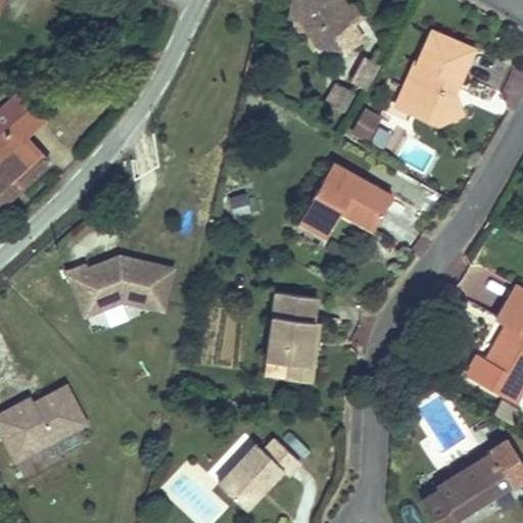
[(288,0),(286,9),(298,14),(311,36),(329,38),(335,35),(343,48),(360,36),(352,21),(362,15),(353,0),(347,0),(341,4),(337,0),(288,0)]
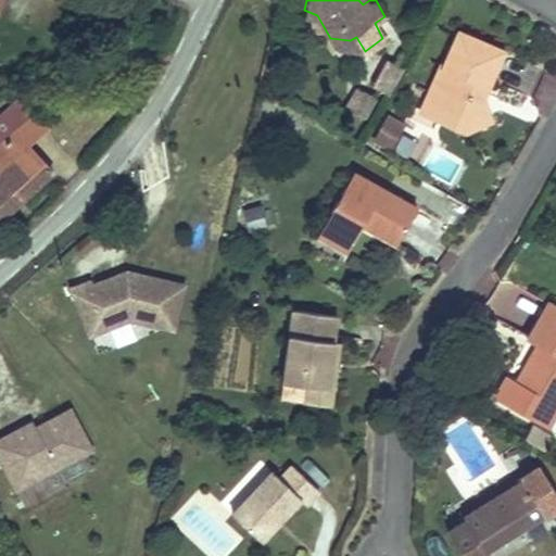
[(454,25),(424,84),(442,92),(436,104),(431,113),(458,129),(464,121),(477,98),(476,93),(465,88),(472,72),(484,77),(497,50),(454,25)]
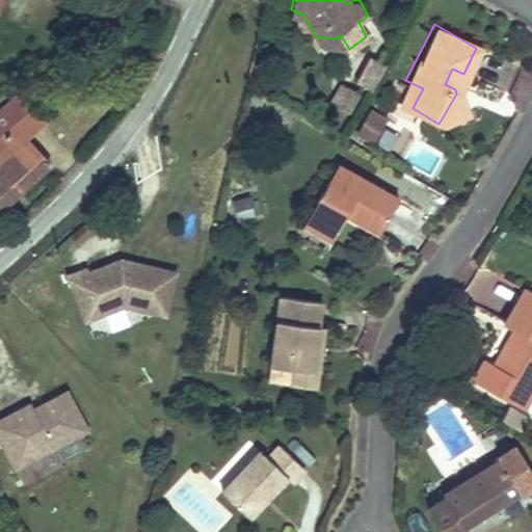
[(387,71),(370,60),(358,80),(375,90),(387,71)]
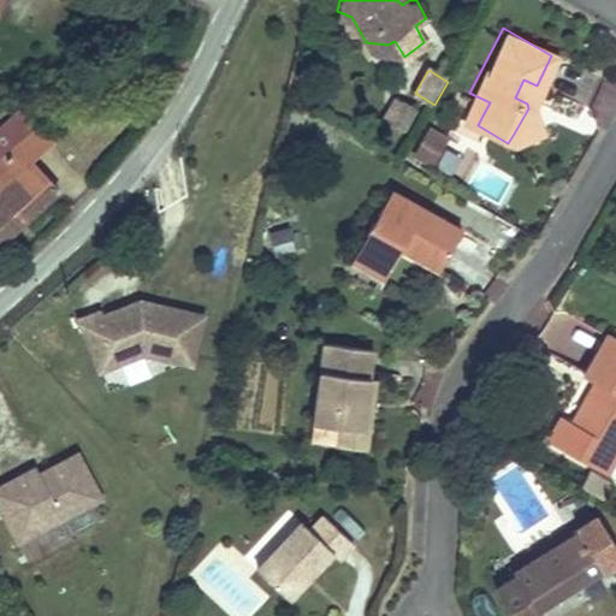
[(515,98),(527,104),(537,86),(523,80),(515,98)]
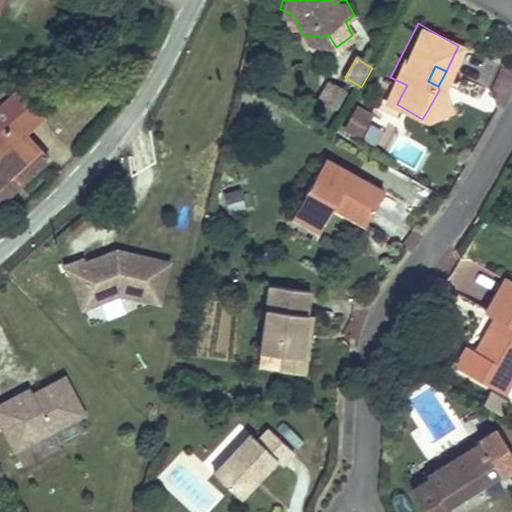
[(385,86),(380,94),(397,104),(401,96),(407,85),(390,77),(385,86)]
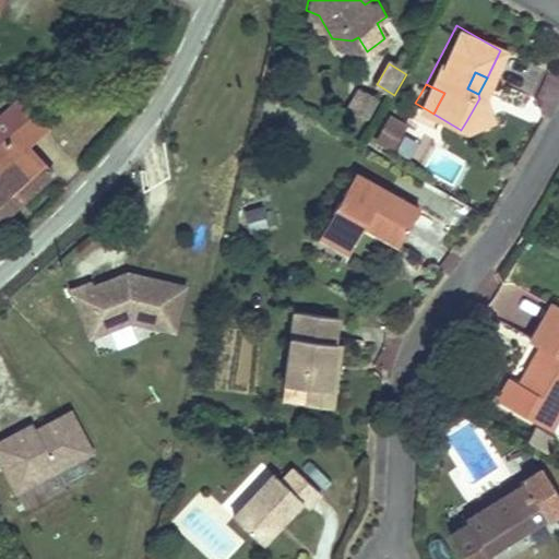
[(382,98),(358,86),(344,114),(369,126),(382,98)]
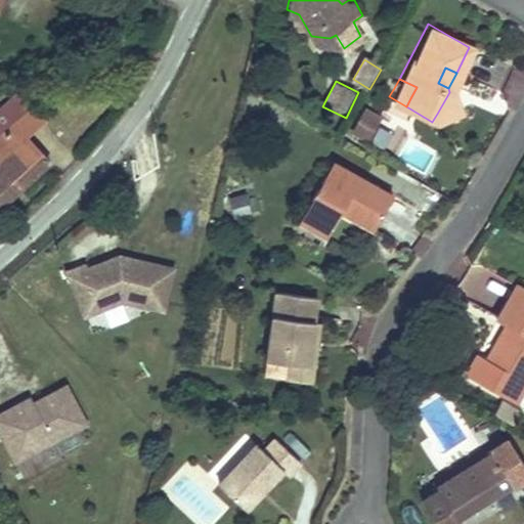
[(449,92),(437,114),(462,110),(449,92)]
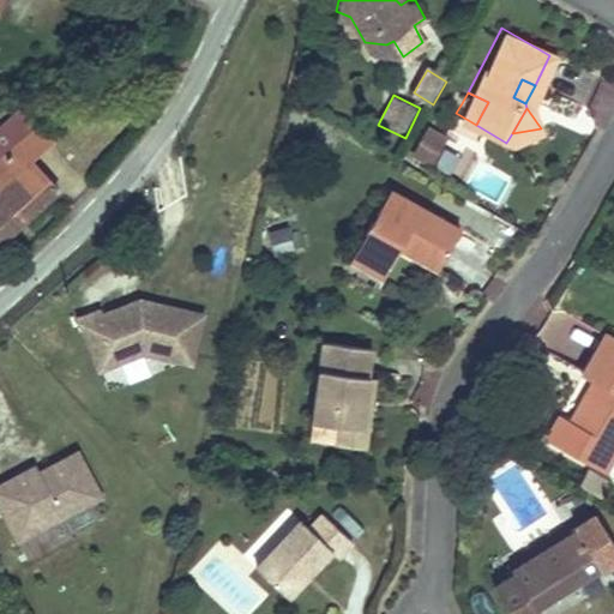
[(22,110),(0,128),(29,163),(50,144),(22,110)]
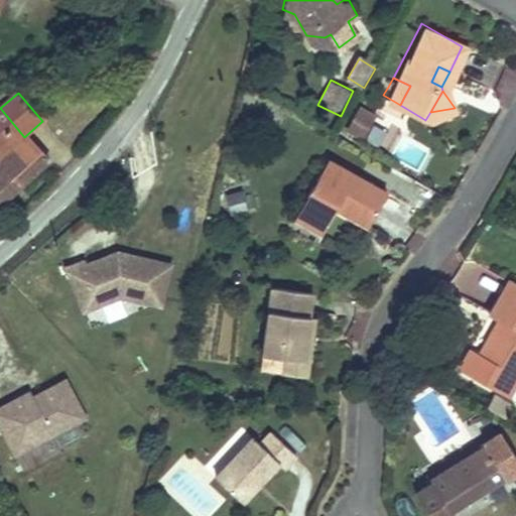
[(375,114),(362,106),(350,127),(363,135),(375,114)]
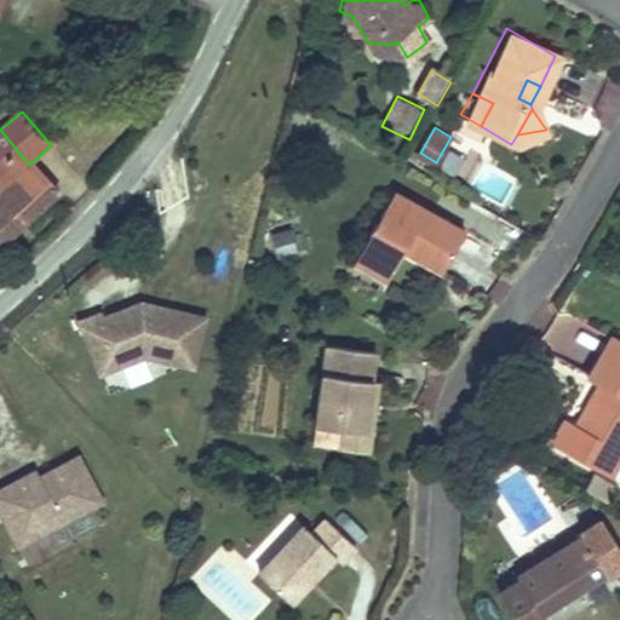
[(29,165),(0,130),(0,242),(56,195),(29,165)]
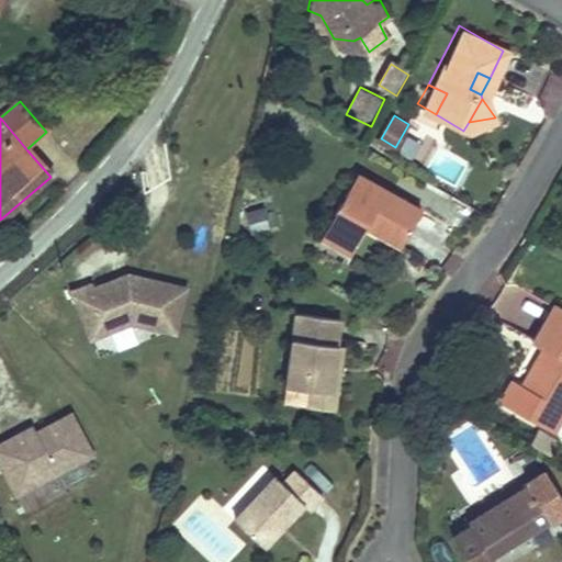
[(265,122),(256,135),(265,141),(273,127),(265,122)]
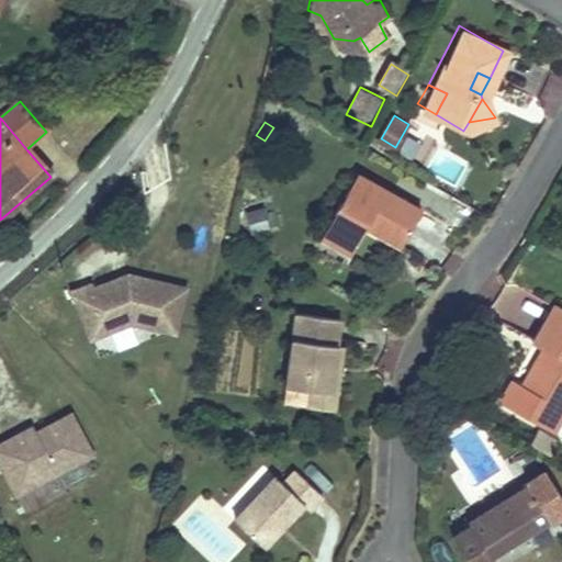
[(424,206),(362,171),(334,221),(353,231),(364,212),(409,235),(424,206)]
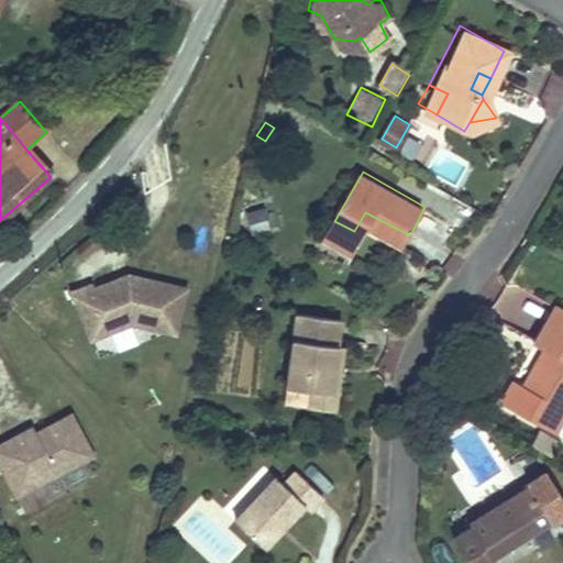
[(250,233),(268,227),(262,206),(243,211),(250,233)]
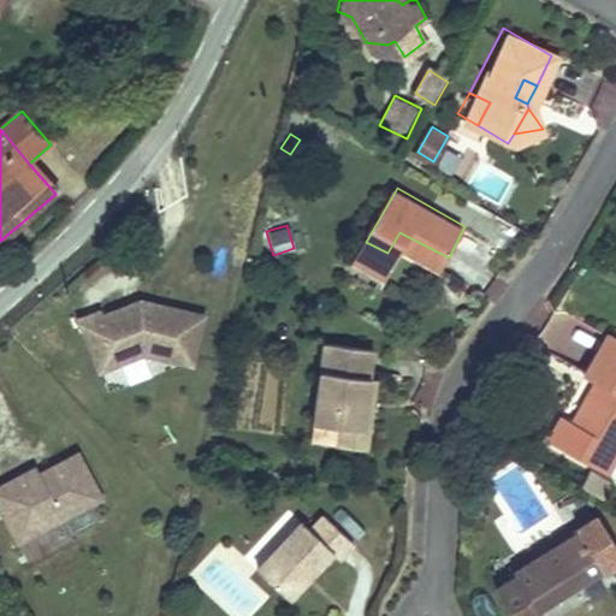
[(388,253),(366,242),(356,260),(388,274),(404,249),(443,271),(449,258),(400,232),(388,253)]
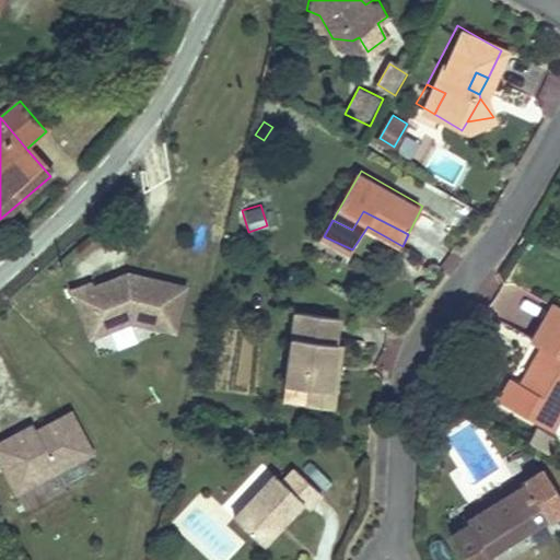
[(172,330),(182,284),(124,272),(123,279),(109,284),(107,280),(90,287),(88,281),(68,290),(80,319),(97,313),(105,330),(128,321),(172,330)]
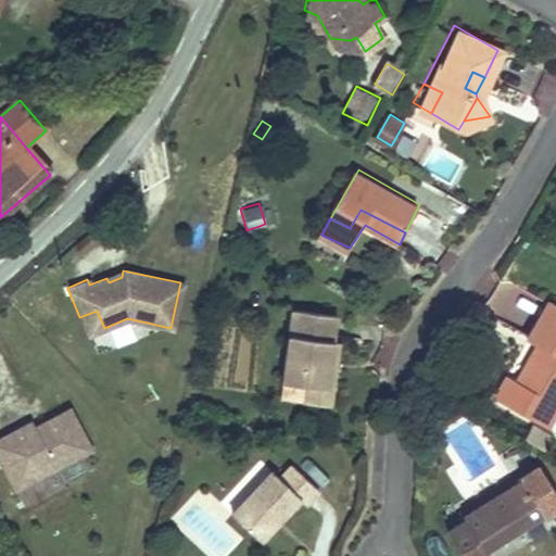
[(122,277),(123,270),(106,278),(109,282),(122,277)]
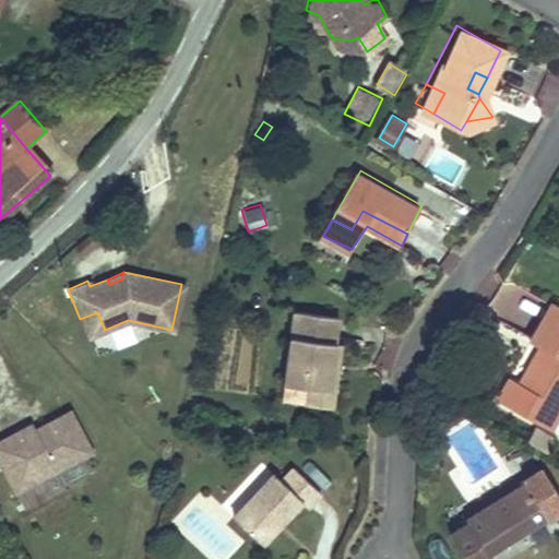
[(558,305),(554,302),(533,341),(543,345),(547,347),(542,357),(537,355),(523,382),(513,377),(501,397),(554,427),(558,417),(558,305)]
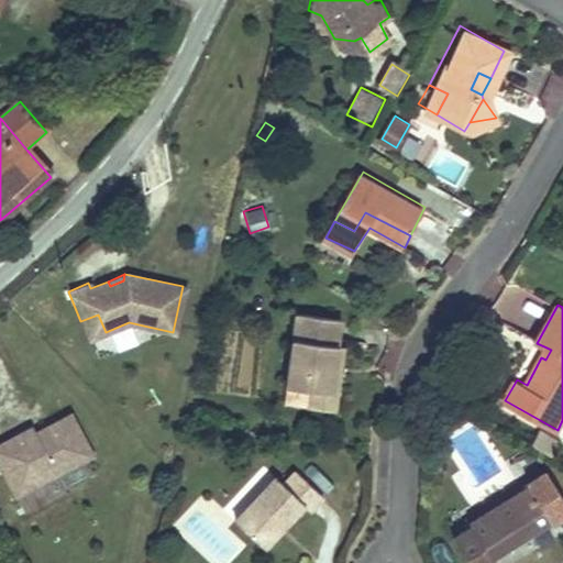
[(335,335),(338,309),(297,306),(289,378),(311,381),(329,383),(335,335)]
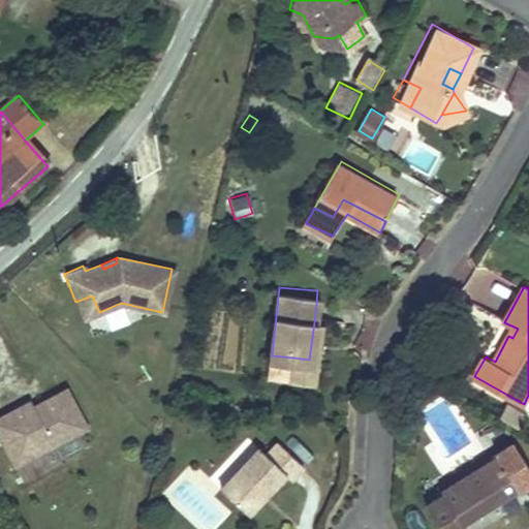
[(99,312),(92,296),(75,302),(83,319),(99,312)]
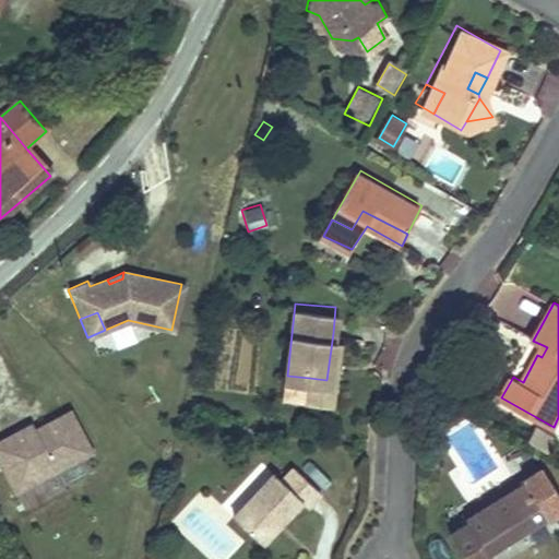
[(332,396),(343,333),(333,333),(326,380),(309,378),(308,394),(332,396)]
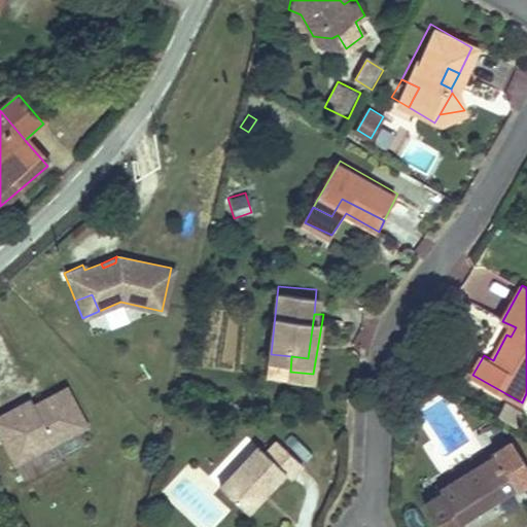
[(511,337),(516,327),(512,325),(506,335),(511,337)]
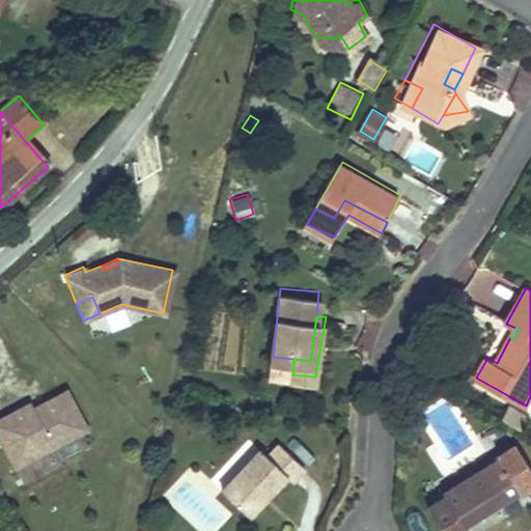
[(28,407),(21,411),(18,407),(0,416),(0,446),(4,452),(17,445),(26,460),(83,426),(61,388),(28,407)]
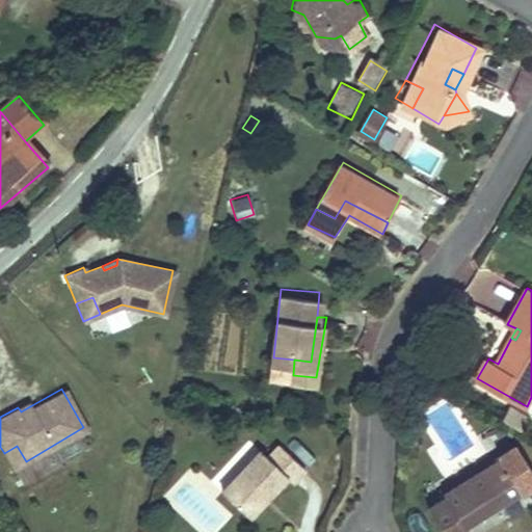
[(21,411),(28,407),(25,402),(18,407),(21,411)]
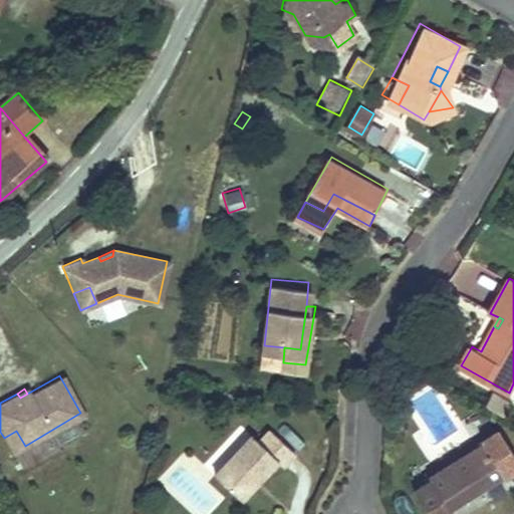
[(491,391),(482,405),(501,417),(510,402),(491,391)]
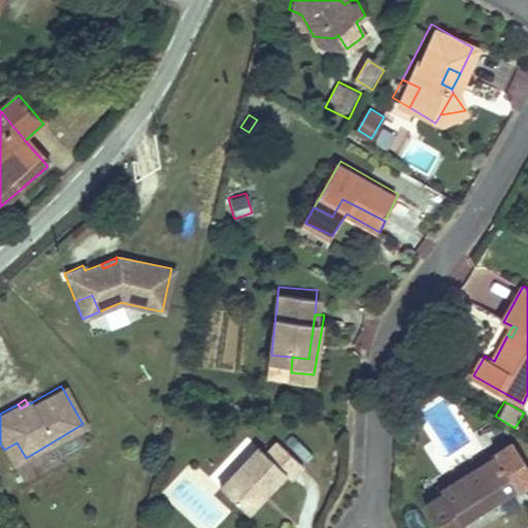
[(253,444),(216,483),(241,507),(268,483),(282,471),(287,477),(299,464),(284,447),(274,437),(260,452),(253,444)]
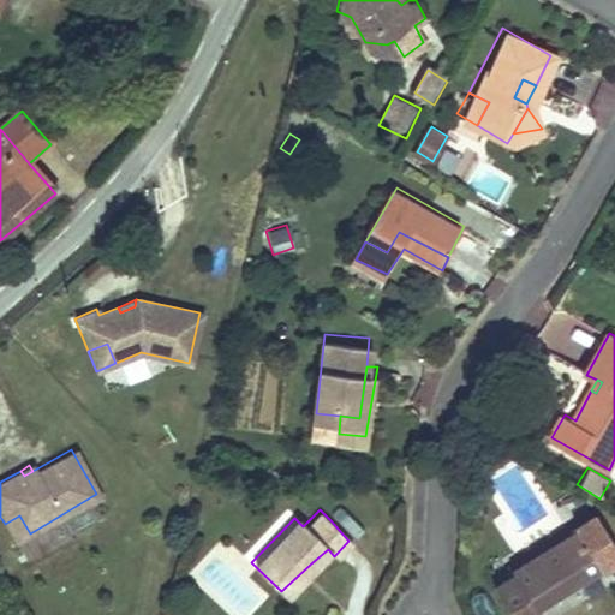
[(30,533),(19,515),(5,524),(15,542),(30,533)]
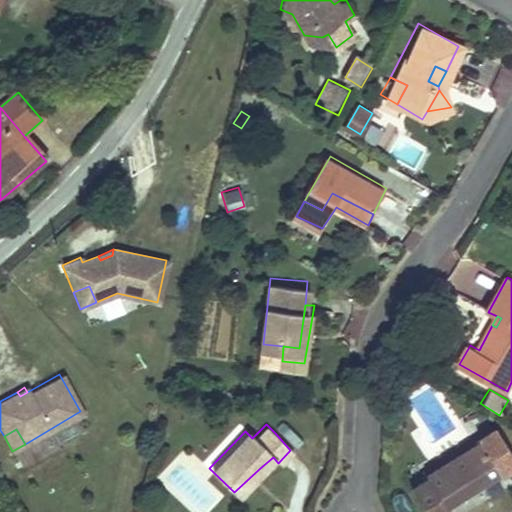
[(455,511),(450,504),(501,466),(482,437),(431,473),(434,478),(414,491),(428,511),(455,511)]
